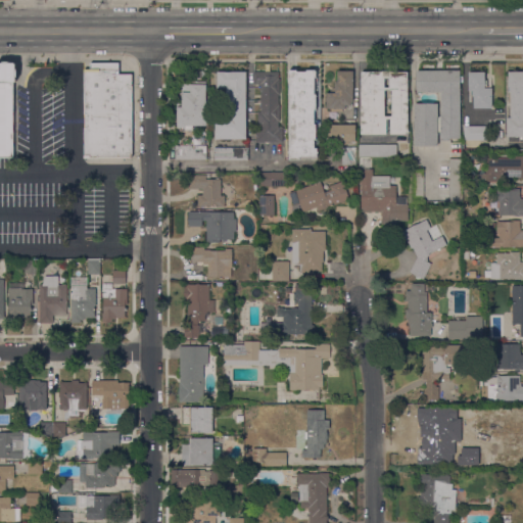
[(90,62),(119,62),(119,74),(131,74),(131,157),(84,157),(84,69),(90,69),(90,62)]
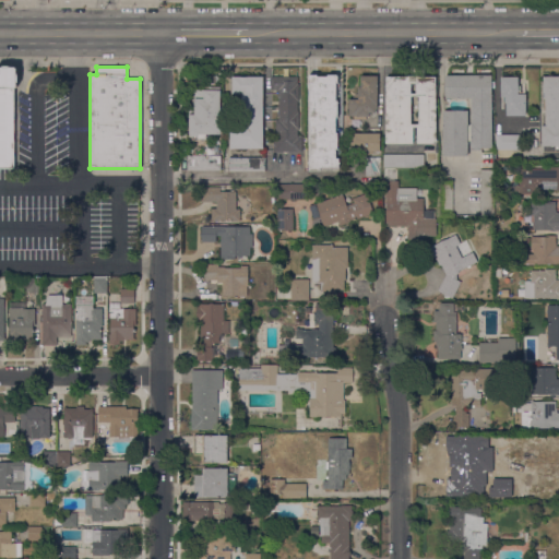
[(0,68),(16,68),(16,69),(16,87),(16,88),(15,88),(14,88),(14,168),(0,168),(0,68)]
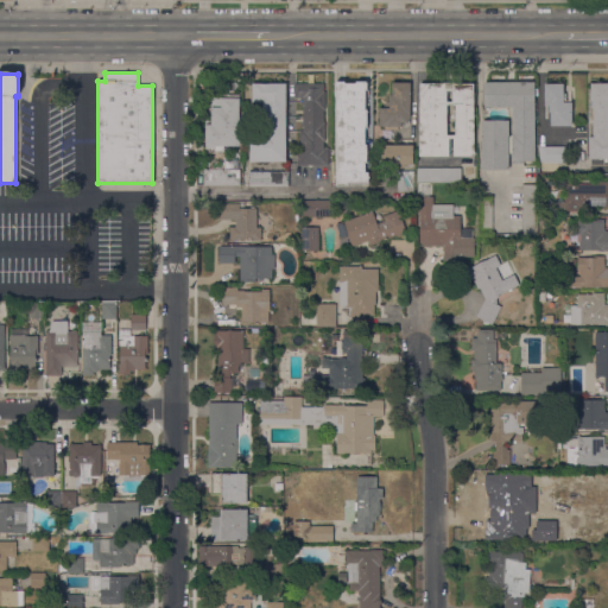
[(346,83),(355,83),(356,82),(366,82),(367,82),(367,90),(365,90),(365,109),(367,109),(367,128),(365,128),(365,144),(367,144),(367,163),(365,163),(365,172),(369,172),(369,183),(348,183),(348,187),(336,187),(335,81),(344,81),(346,83)]
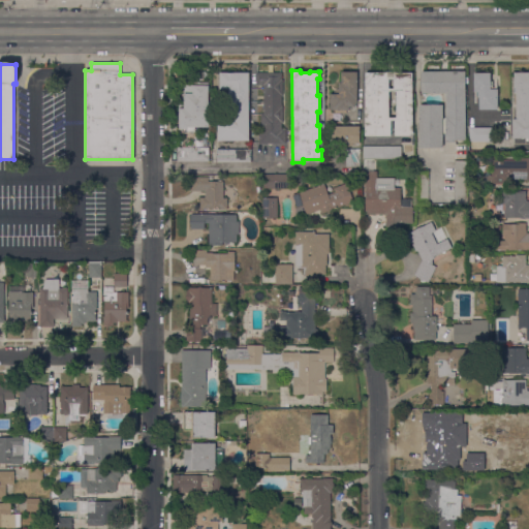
[(356,103),(354,103),(354,106),(348,106),(348,111),(346,111),(346,113),(334,113),(334,110),(330,110),(330,94),(338,94),(339,84),(341,84),(341,71),(356,72),(356,103)]
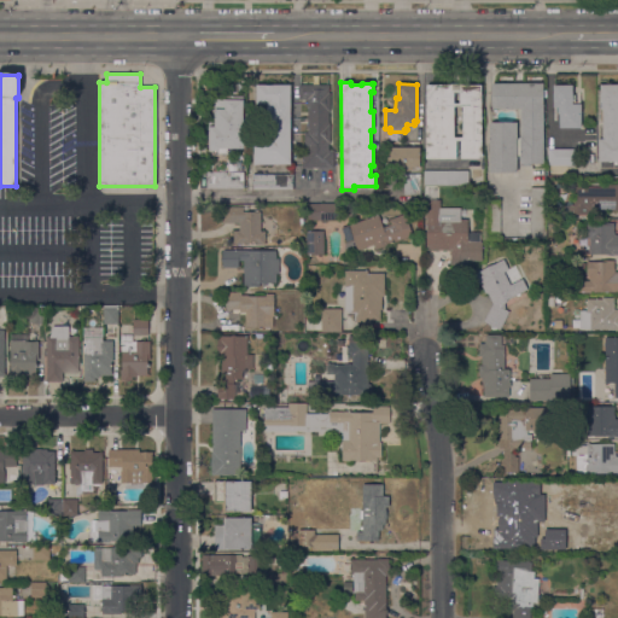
[(543,83),(543,163),(530,163),(530,165),(519,165),(519,157),(517,157),(517,173),(489,173),(489,122),(517,122),(517,139),(519,139),(519,135),(520,135),(520,109),(491,109),(491,83),(543,83)]
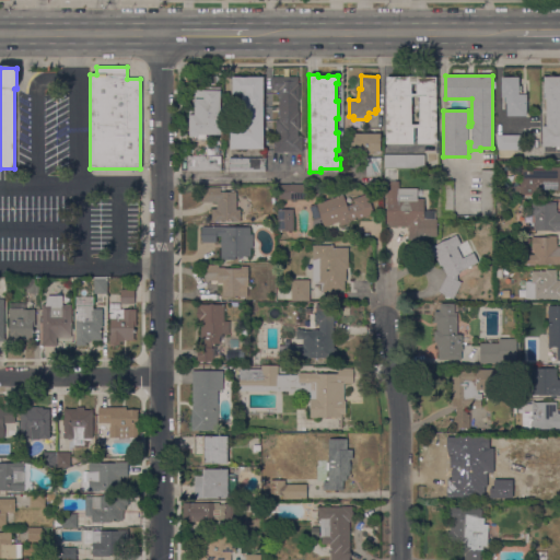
[(264,150),(230,149),(230,128),(242,128),(242,94),(232,94),(232,77),(264,77),(264,150)]
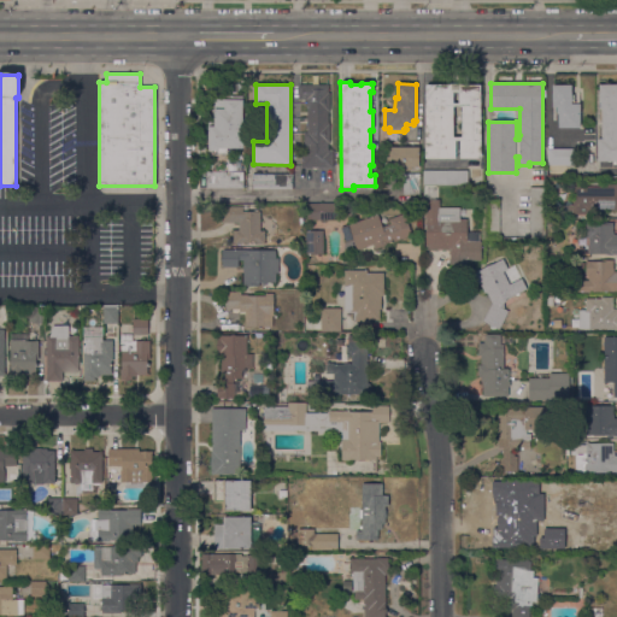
[(328,84),(328,93),(330,93),(330,111),(328,111),(328,124),(330,124),(330,142),(329,142),(329,151),(334,151),(333,168),(330,168),(330,169),(319,169),(319,168),(301,168),(301,152),(304,152),(304,131),(306,131),(307,100),(298,99),(298,84),(328,84)]
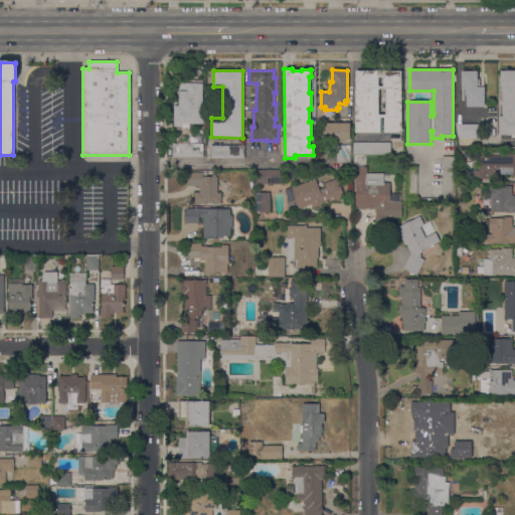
[(355,133),(355,78),(356,78),(356,70),(401,70),(401,133),(384,133),(384,118),(380,118),(380,133),(355,133)]
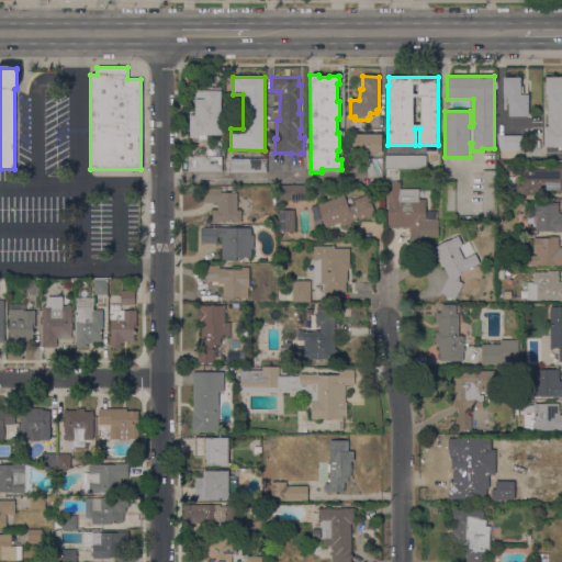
[(503,77),(520,78),(520,94),(529,94),(528,116),(508,116),(508,103),(507,103),(507,98),(503,98),(503,77)]
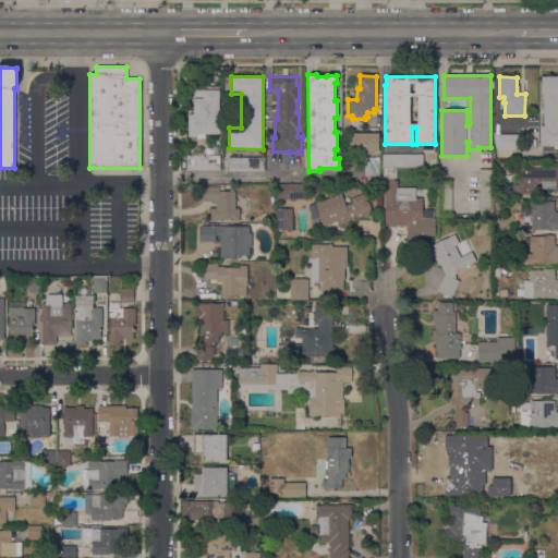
[(557,146),(541,146),(541,125),(544,125),(544,98),(542,98),(542,76),(557,76),(557,146)]
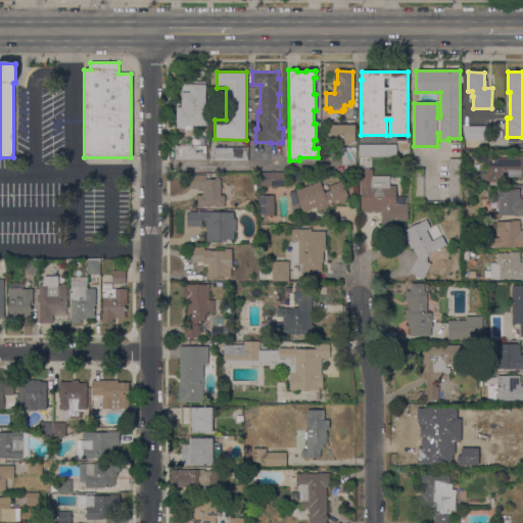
[(192,126),(192,131),(184,131),(181,131),(182,128),(177,128),(177,106),(182,106),(182,91),(190,91),(190,84),(205,85),(205,126),(192,126)]
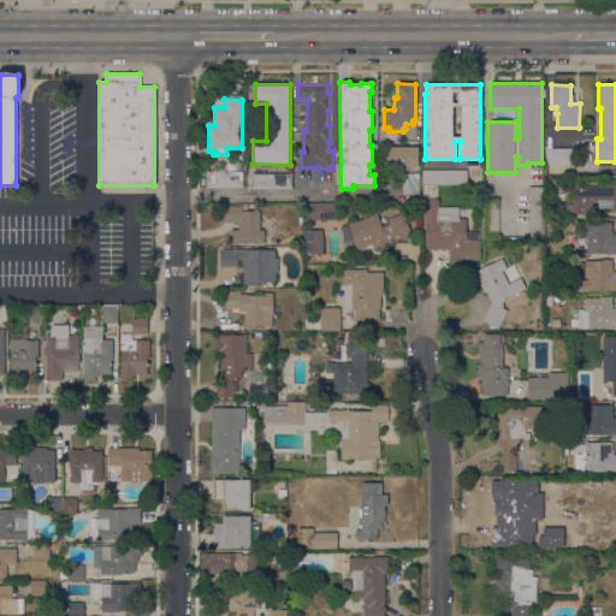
[(419,147),(419,167),(410,167),(410,170),(402,170),(402,167),(385,167),(385,158),(389,158),(389,147),(419,147)]
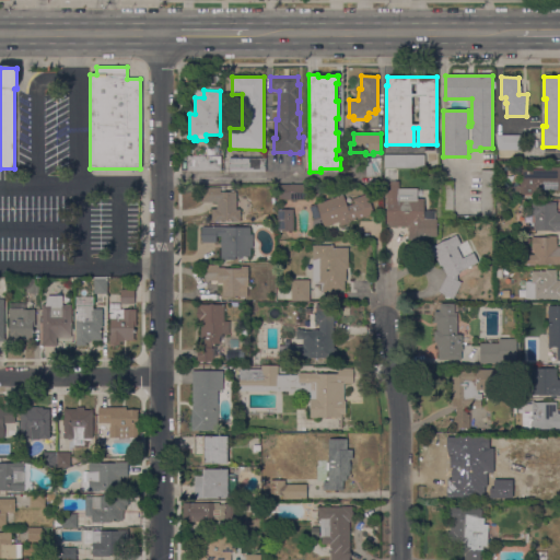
[(496,150),(496,135),(524,135),(524,150),(496,150)]
